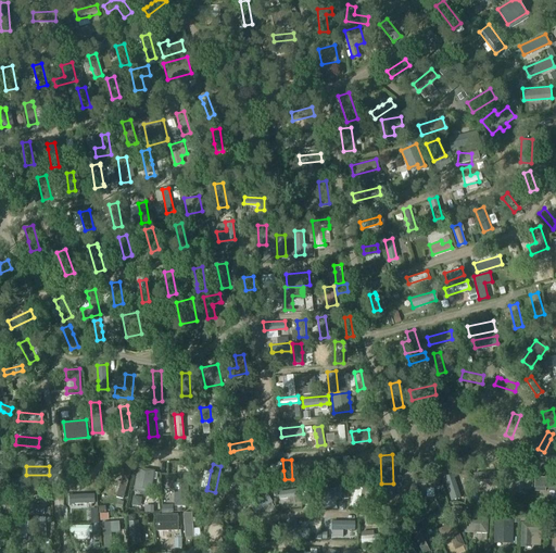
[(138,466),(134,488),(142,490),(141,493),(150,495),(151,491),(153,477),(154,470),(154,469),(138,466)]
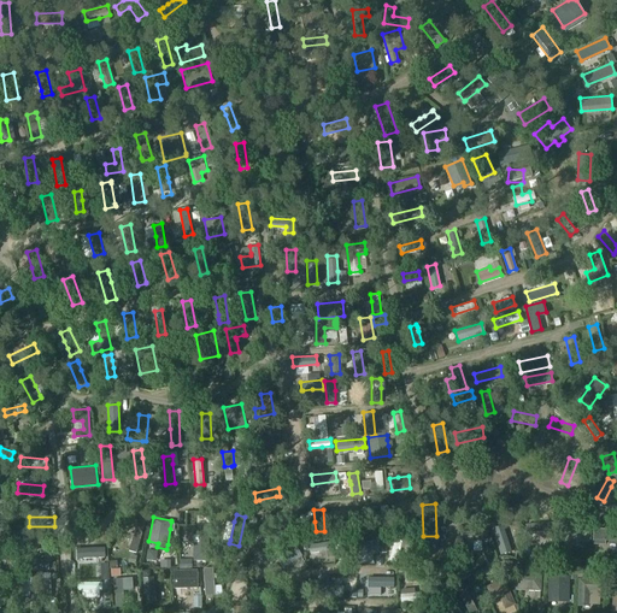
[(131,540),(129,549),(136,552),(146,520),(137,518),(134,532),(131,540)]
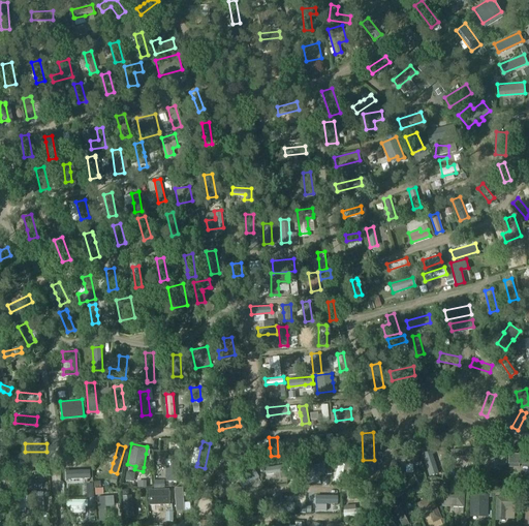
[(453,458),(472,457),(472,451),(462,451),(462,444),(452,445),(453,458)]
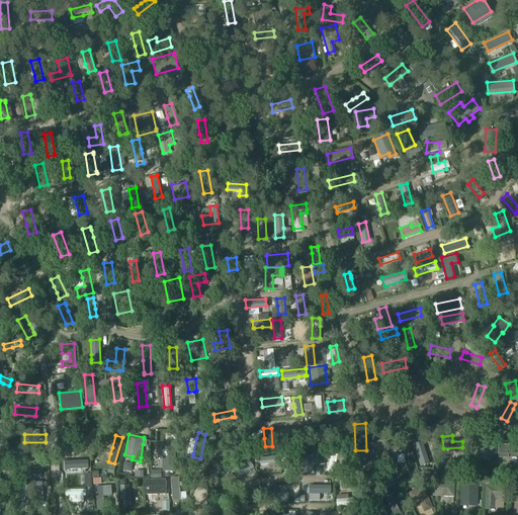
[(492,436),(471,437),(471,445),(483,445),(493,444),(492,436)]
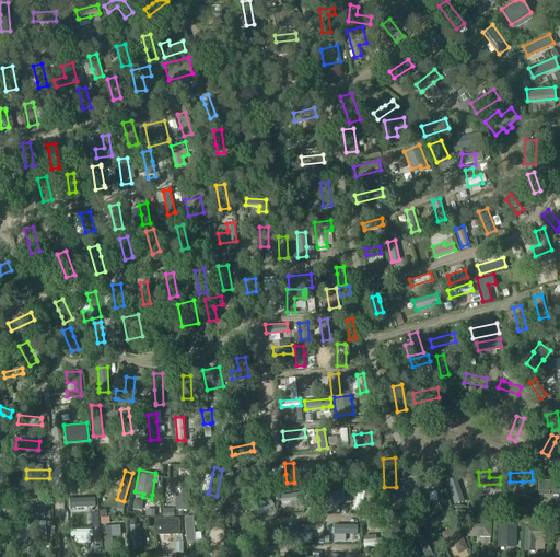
[(456,476),(446,479),(454,502),(464,499),(456,476)]
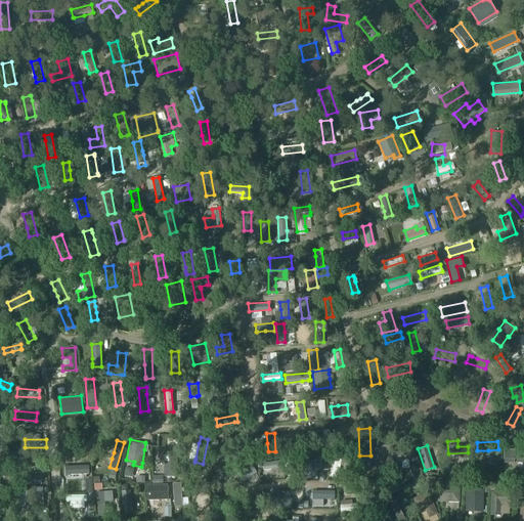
[(165,447),(165,474),(178,474),(178,447),(165,447)]
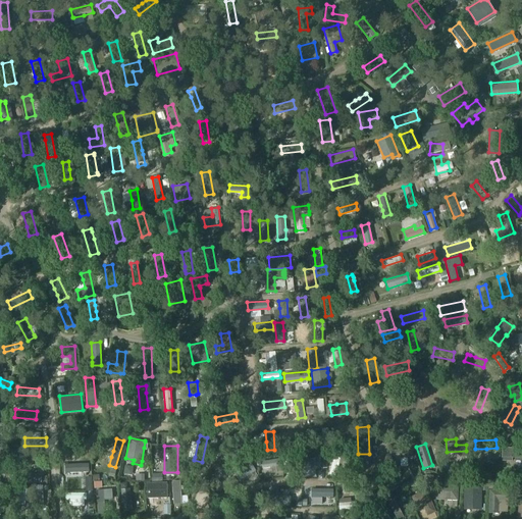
[(521,447),(502,446),(501,456),(511,456),(514,457),(521,456),(521,447)]
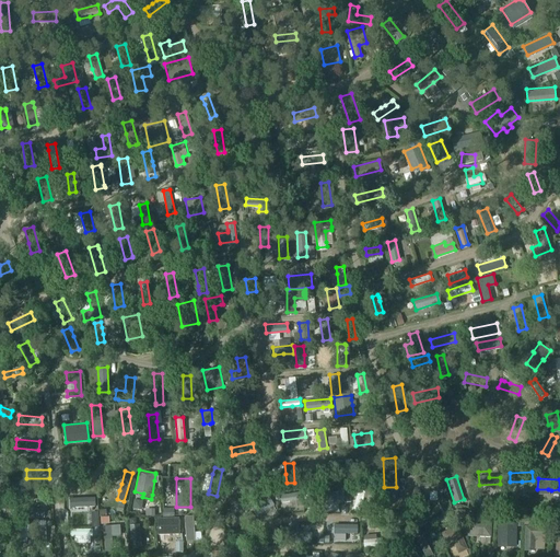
[(30,479),(11,480),(11,498),(20,498),(20,488),(30,488),(30,479)]
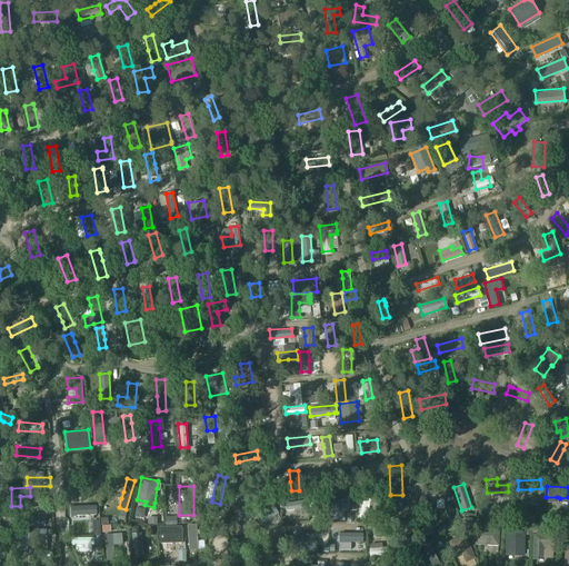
[(436,499),(443,499),(449,499),(449,488),(426,489),(426,510),(436,509),(436,507),(436,499)]
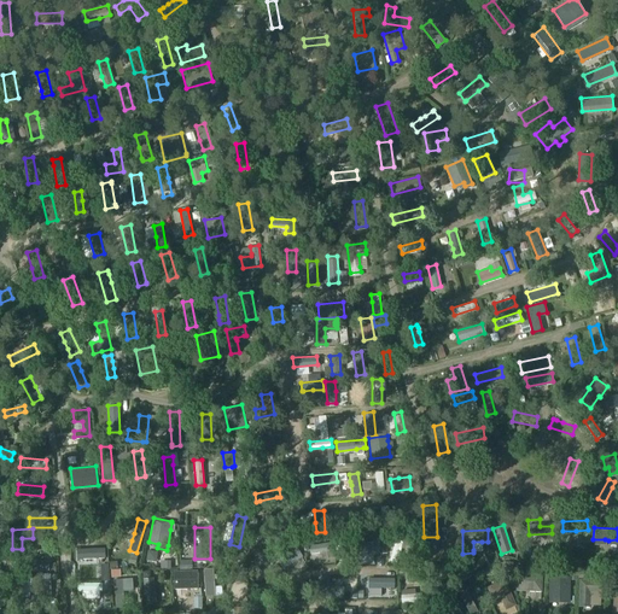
[(277,553),(291,539),(284,532),(277,538),(270,531),(263,538),(277,553)]
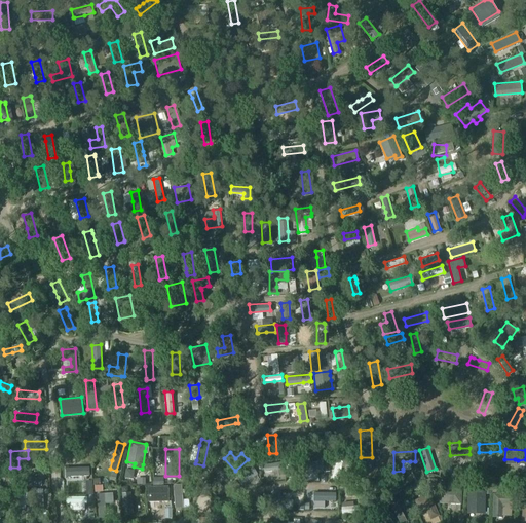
[(337,457),(331,476),(337,478),(341,467),(343,459),(337,457)]
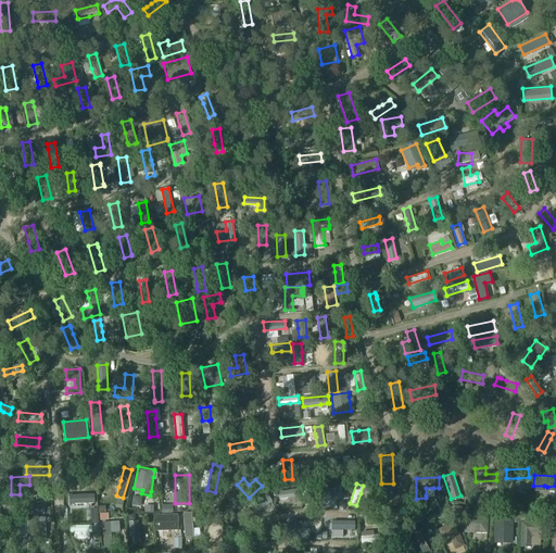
[(299,488),(278,491),(279,498),(287,497),(300,494),(299,488)]
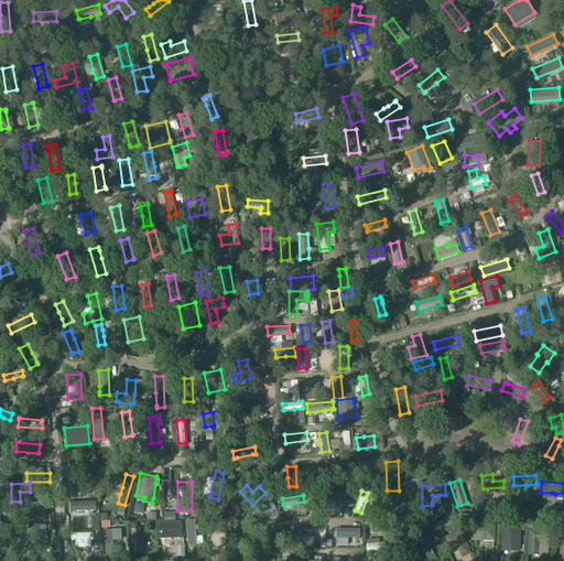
[(235,497),(229,504),(239,513),(246,517),(250,511),(235,497)]
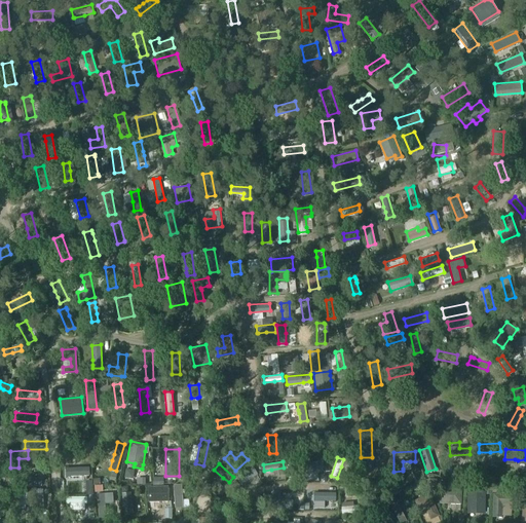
[(89,465),(65,467),(66,475),(89,474),(89,465)]
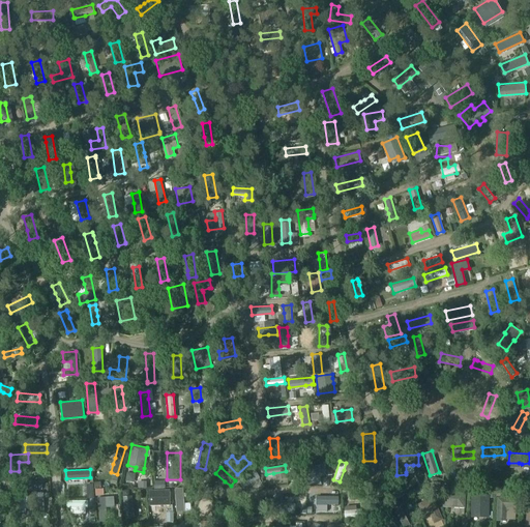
[(255,470),(238,480),(242,488),(259,476),(255,470)]
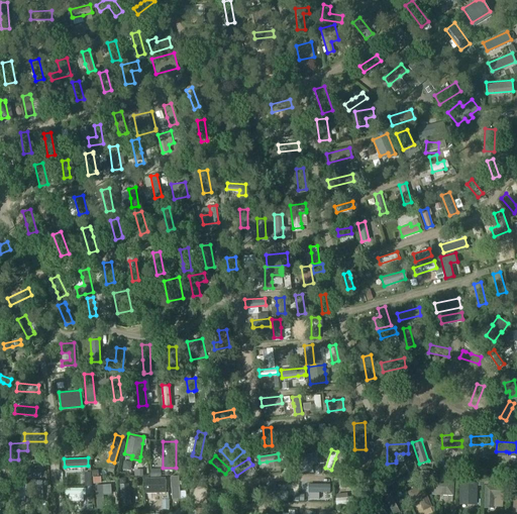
[(40,468),(20,469),(20,477),(41,476),(40,468)]
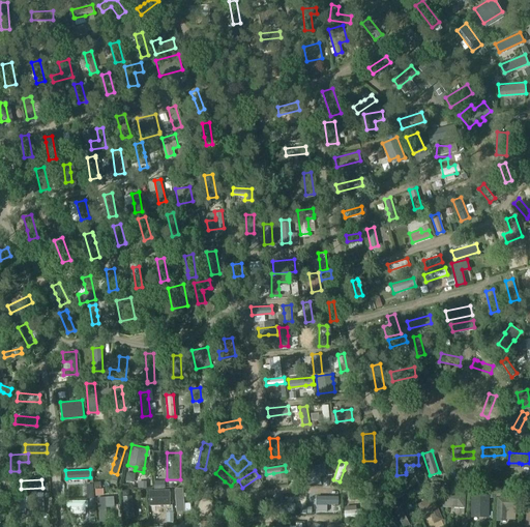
[(236,481),(231,488),(237,493),(242,488),(236,481)]
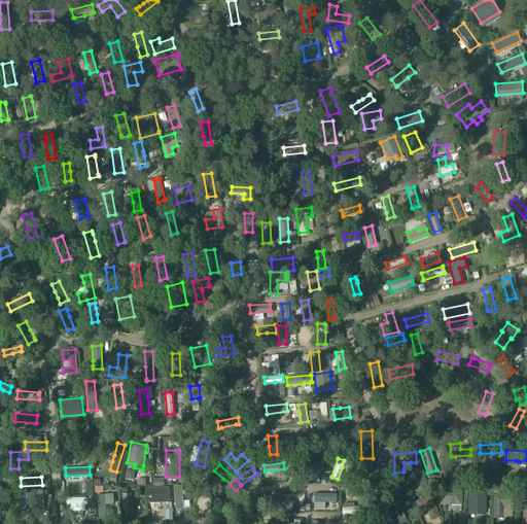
[(181,485),(174,485),(175,508),(183,508),(182,505),(182,499),(181,485)]
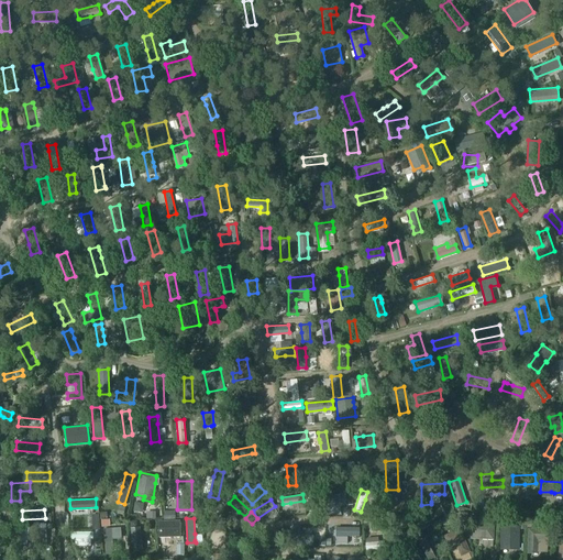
[(180,519),(158,520),(158,536),(180,535),(180,519)]
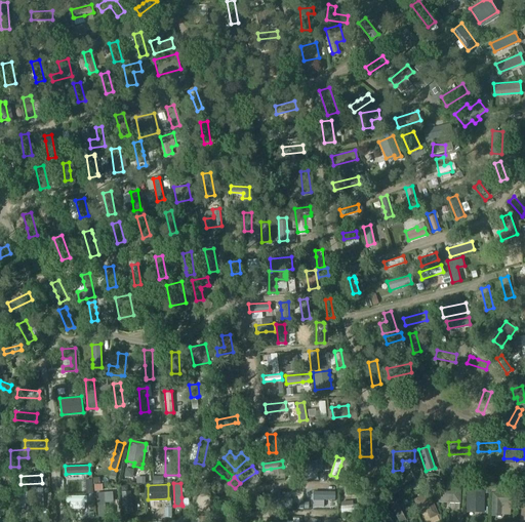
[(438,485),(438,500),(459,502),(460,486),(438,485)]
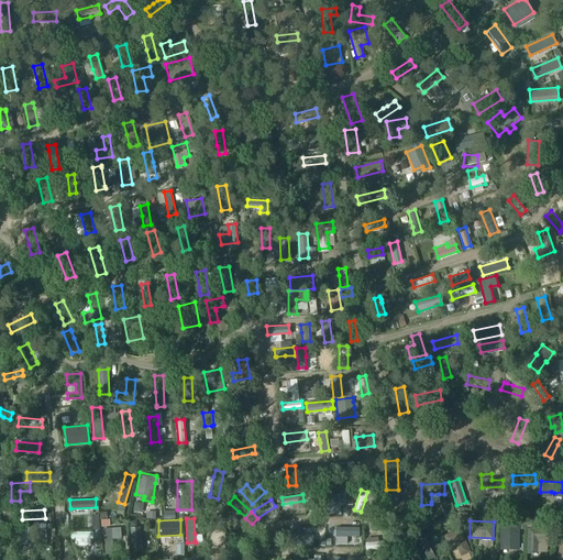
[(45,523),(36,523),(37,546),(46,546),(45,523)]
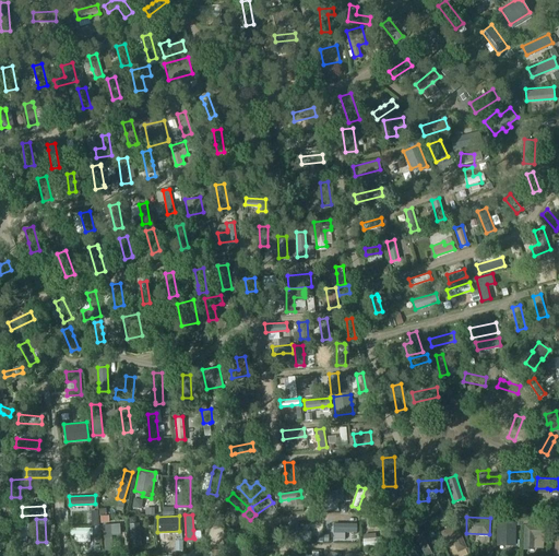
[(515,544),(515,520),(497,520),(496,544),(515,544)]
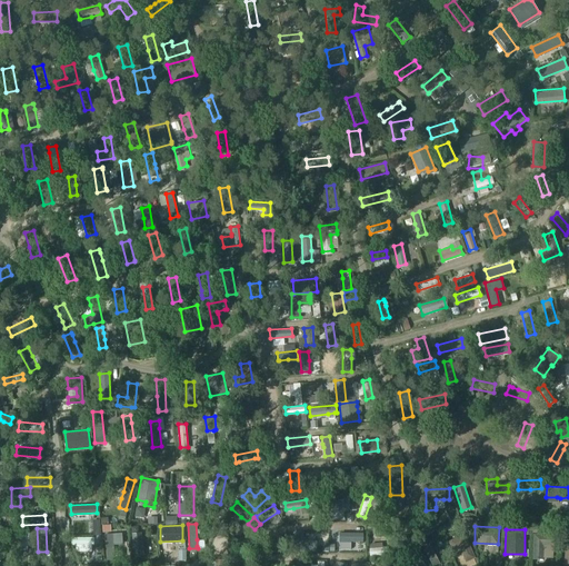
[(292,550),(316,550),(316,540),(302,540),(302,530),(292,530),(292,550)]
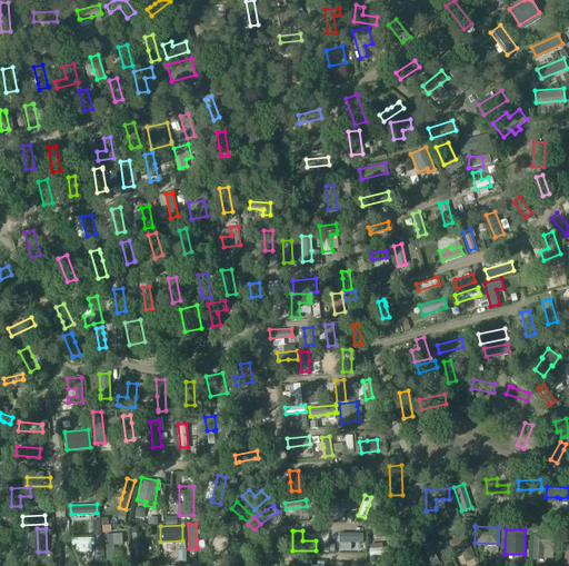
[(339,530),(339,539),(340,539),(351,539),(363,540),(363,530),(339,530)]
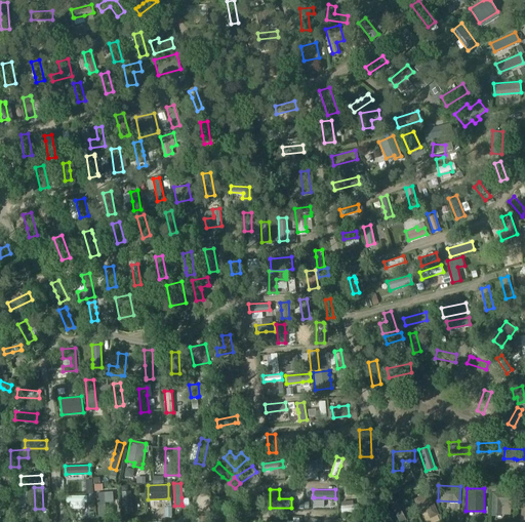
[(130,490),(122,490),(123,512),(131,512),(130,490)]
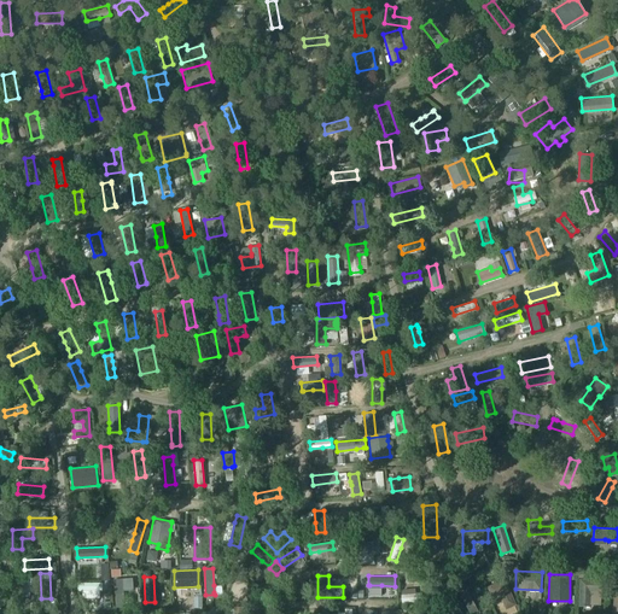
[(123,578),(114,579),(116,607),(126,606),(124,590),(123,586),(123,578)]
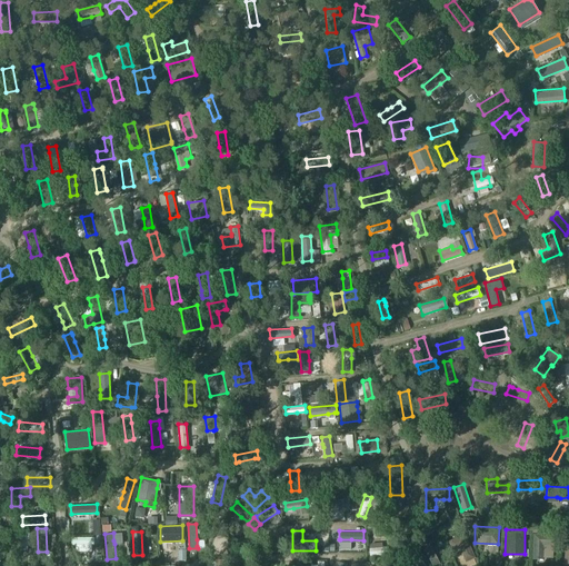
[(463,534),(448,540),(452,549),(458,547),(465,560),(473,557),(463,534)]
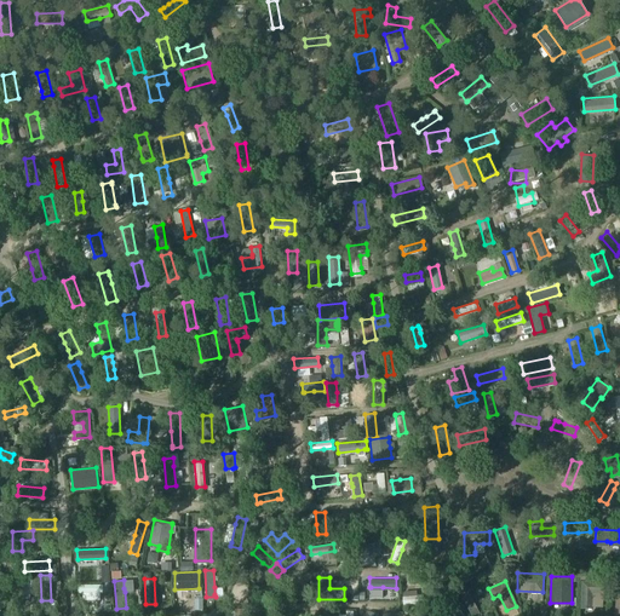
[(581,581),(580,608),(591,608),(591,592),(602,593),(603,581),(581,581)]
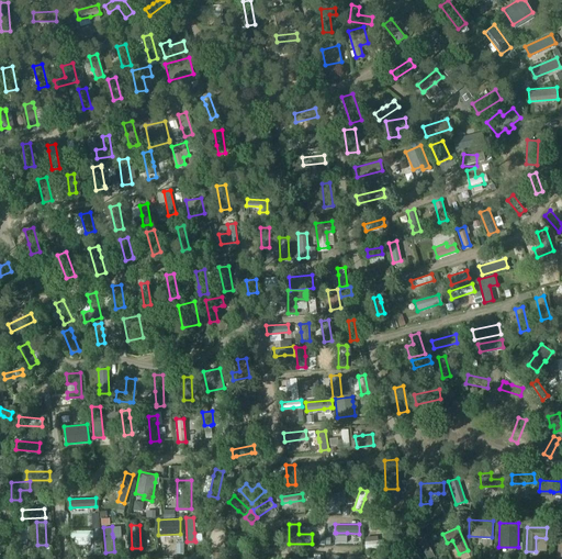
[(424,535),(417,539),(427,558),(434,555),(424,535)]
